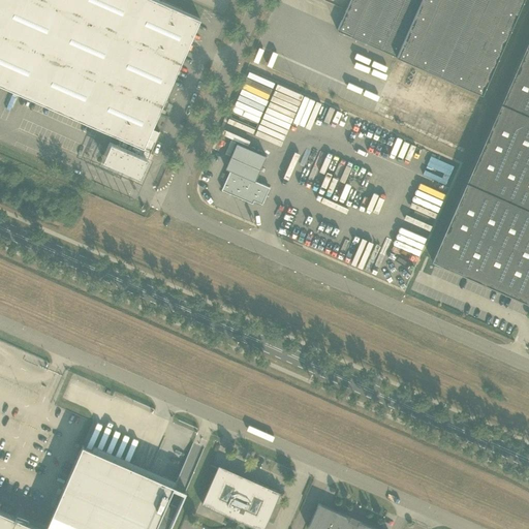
[(200,19),(156,0),(0,0),(0,84),(121,137),(119,142),(120,142),(119,145),(117,145),(116,147),(112,145),(104,161),(139,177),(148,160),(143,158),(144,156),(143,155),(145,151),(151,153),(156,141),(155,141),(155,142),(148,138),(200,19)]
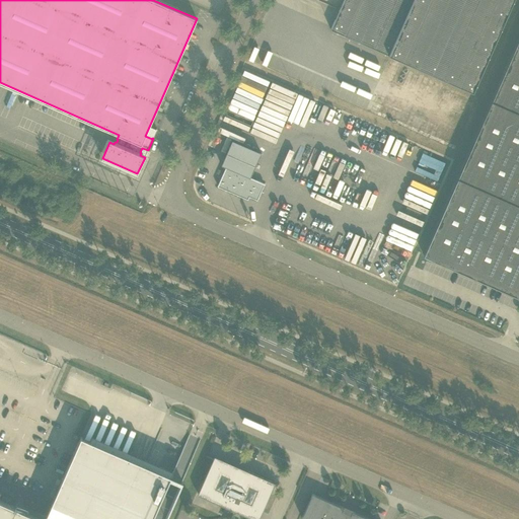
[(513,0),(343,0),(330,29),(473,92),(513,0)]
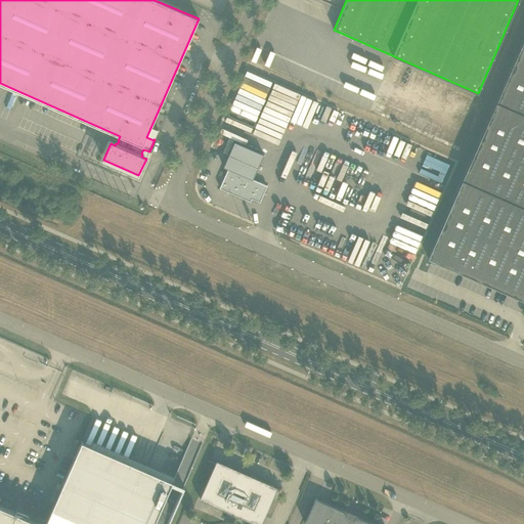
[(523,37),(428,256),(428,258),(523,300),(523,37)]
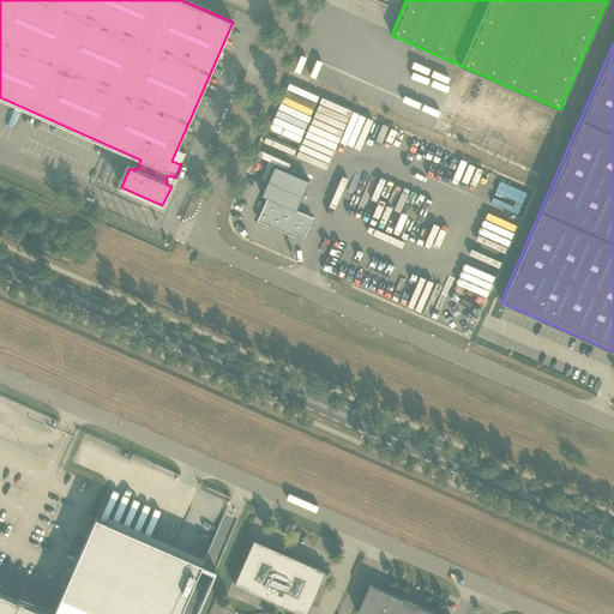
[(296,210),(302,197),(308,182),(275,167),(262,196),(268,198),(257,221),(286,233),(288,229),(305,236),(313,217),(296,210)]
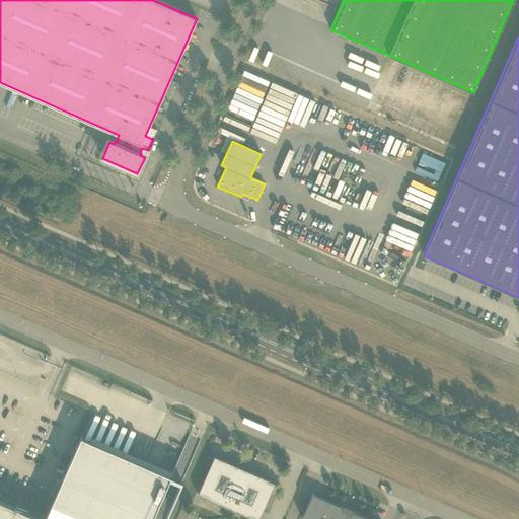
[(81,436),(44,518),(165,518),(182,482),(171,476),(173,471),(92,436),(90,441),(82,437),(81,436)]
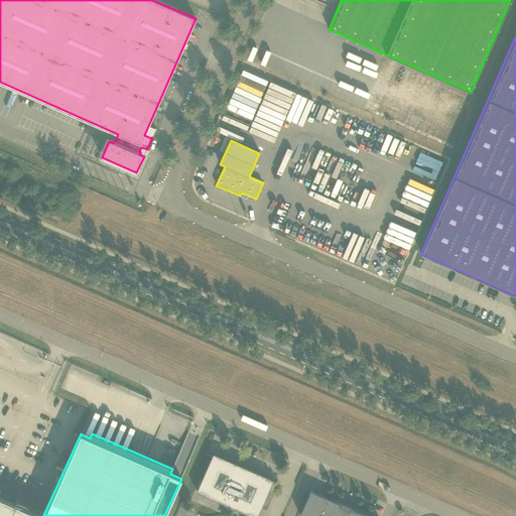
[(213,457),(212,457),(197,492),(252,515),(257,515),(273,480),(247,469),(246,472),(213,457)]
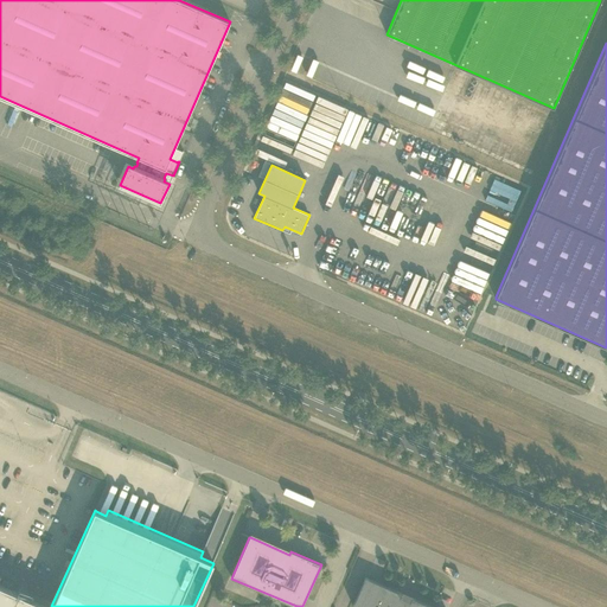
[(365,577),(352,606),(355,606),(432,606),(411,598),(410,602),(400,598),(402,594),(365,577)]
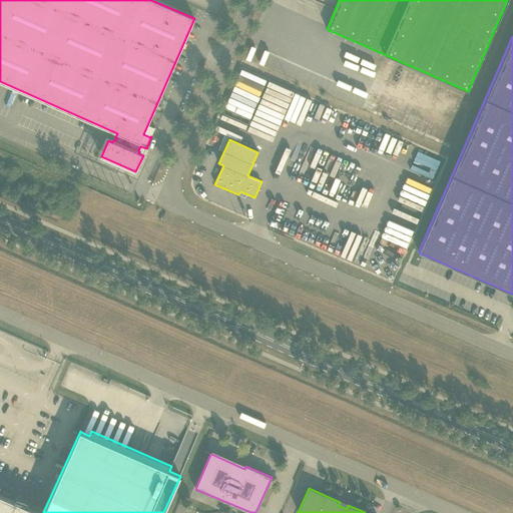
[(0,512),(41,512),(0,494),(0,512)]
